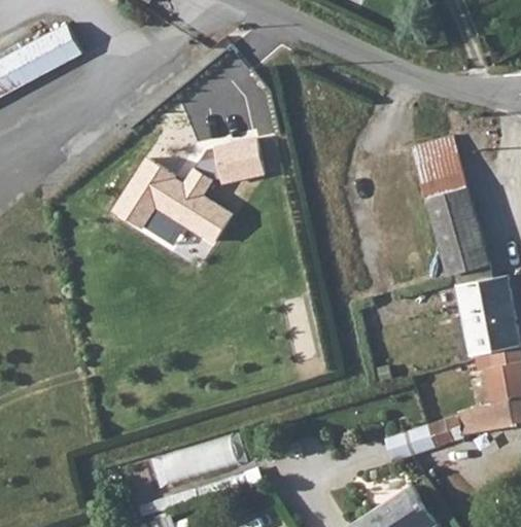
[(62,26),(0,59),(0,97),(77,56),(62,26)]
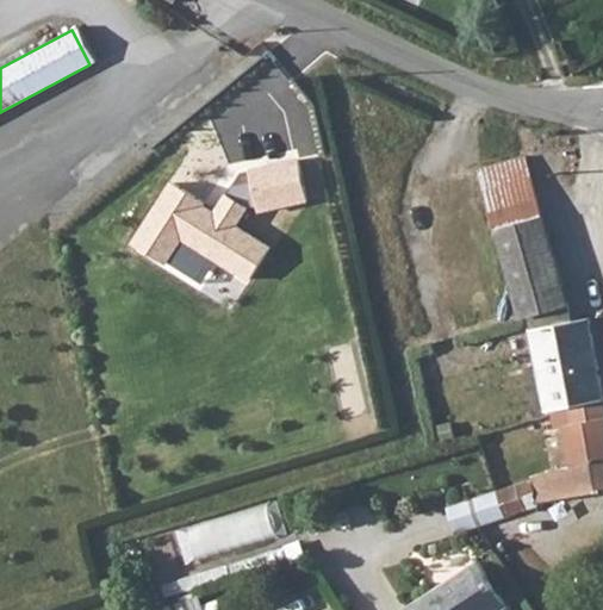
[(244,161),(254,211),(303,201),(292,151),(244,161)]
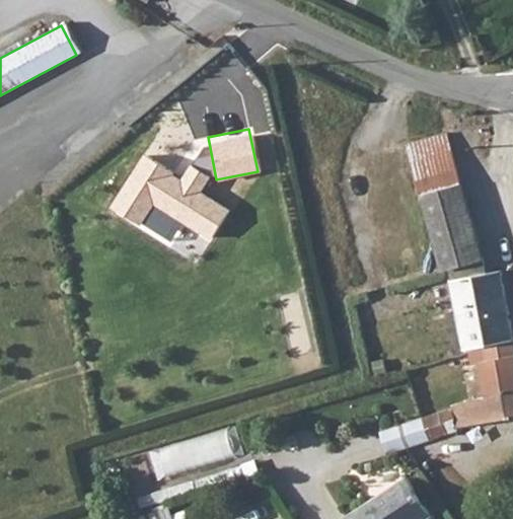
[(406,144),(439,269),(481,257),(447,133),(406,144)]
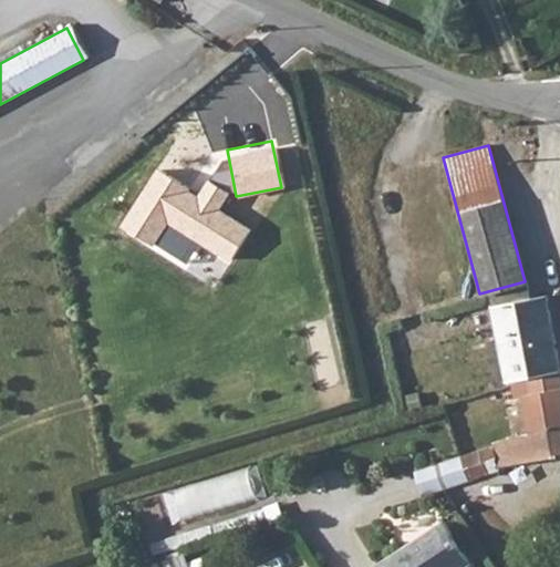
[(195,195),(156,171),(122,226),(154,245),(166,225),(227,263),(248,228),(217,209),(227,194),(205,179),(195,195)]
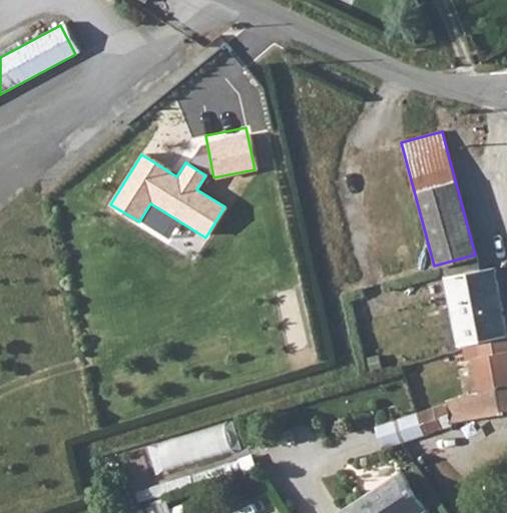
[(474,259),(439,267),(455,345),(455,346),(477,341),(502,336),(488,267),(476,271),(474,259)]
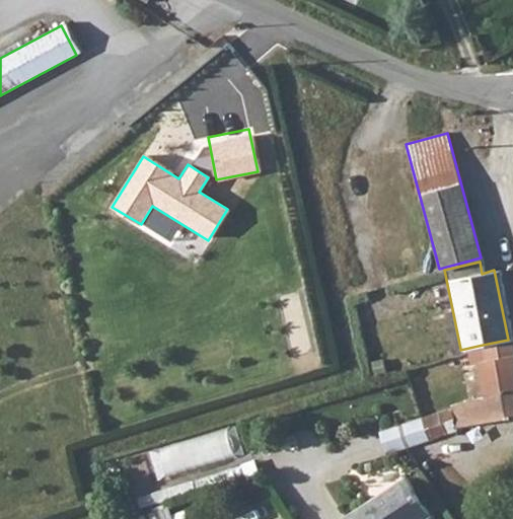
[(512,363),(508,340),(483,345),(485,359),(477,361),(483,392),(487,392),(512,386),(512,363)]
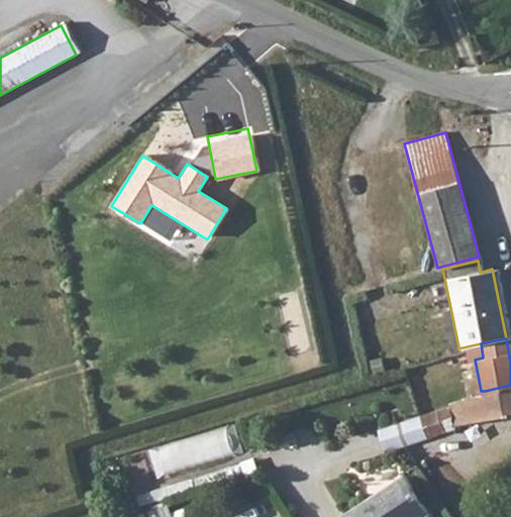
[(469,399),(445,406),(451,424),(462,424),(510,415),(510,385),(485,391),(484,395),(469,399)]
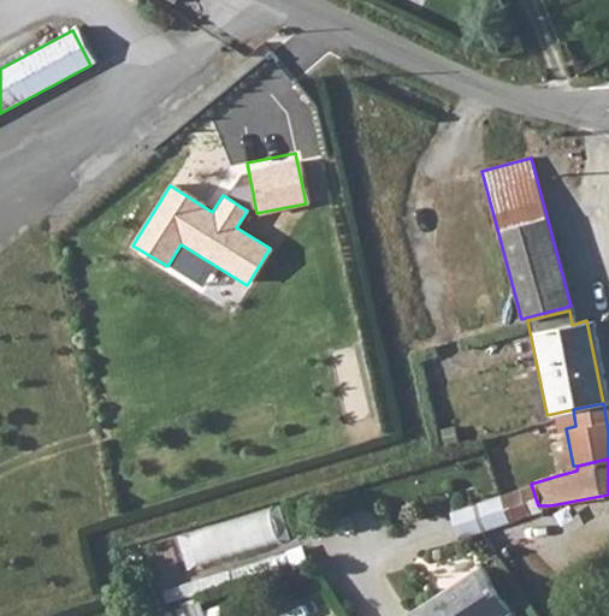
[(187,531),(195,563),(288,538),(279,507),(187,531)]
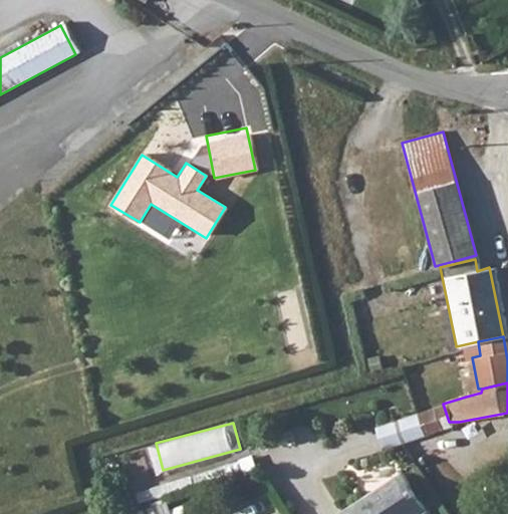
[(400,472),(337,513),(338,513),(419,513),(425,511),(400,472)]
